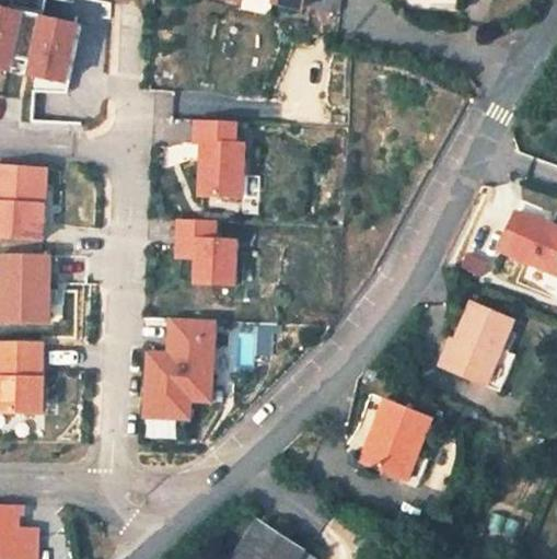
[(273,0),(273,1),(286,4),(301,9),(303,0),(273,0)]
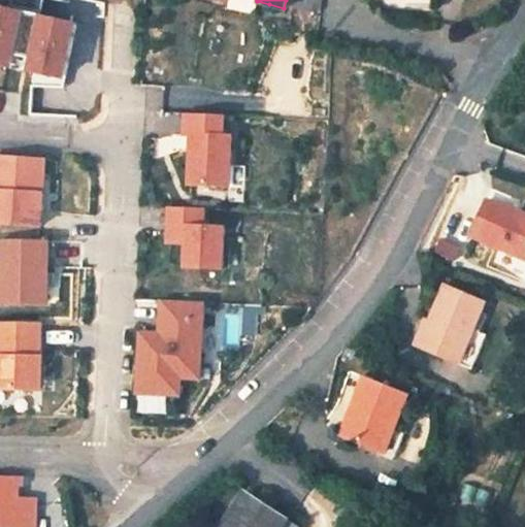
[(0,64),(11,67),(13,58),(30,62),(28,71),(64,80),(77,28),(0,8),(0,64)]
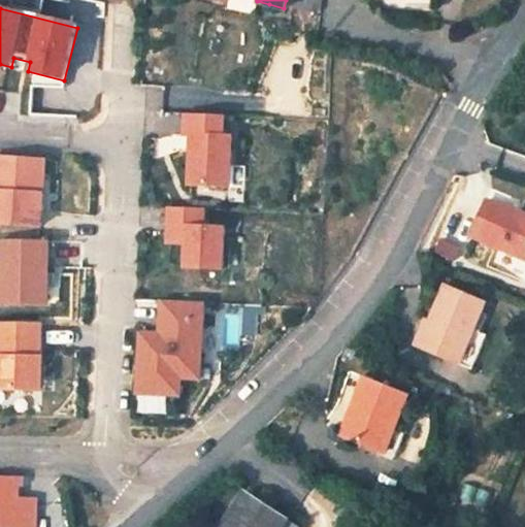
[(13,58),(11,67),(28,71),(30,62),(13,58)]
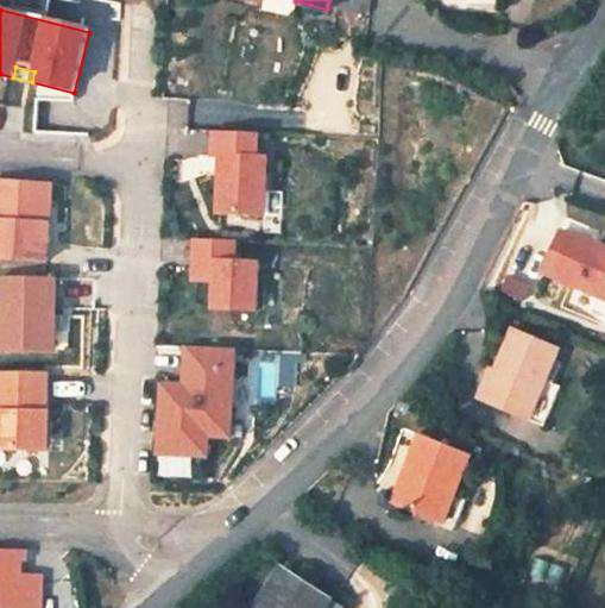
[(258,217),(262,136),(208,133),(207,157),(215,157),(212,214),(258,217)]
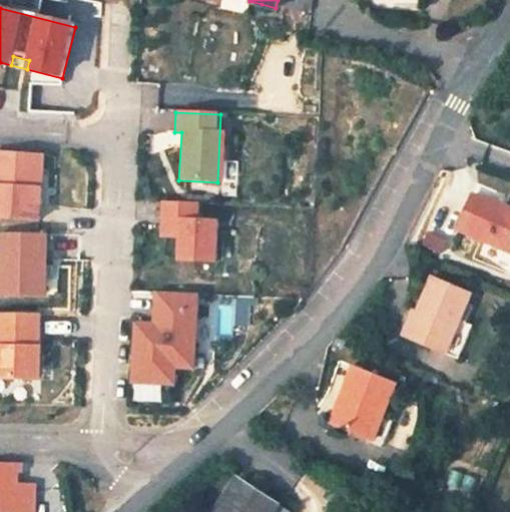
[(39,188),(32,187),(33,175),(40,175),(41,155),(0,152),(0,216),(37,219),(39,195),(39,188)]
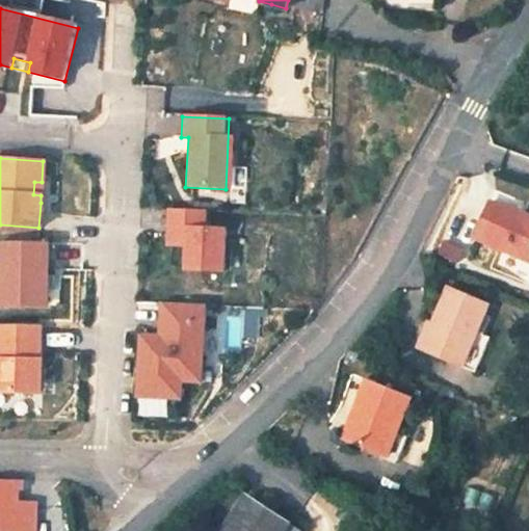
[(486,202),(470,237),(527,262),(528,256),(528,217),(504,207),(503,209),(486,202)]
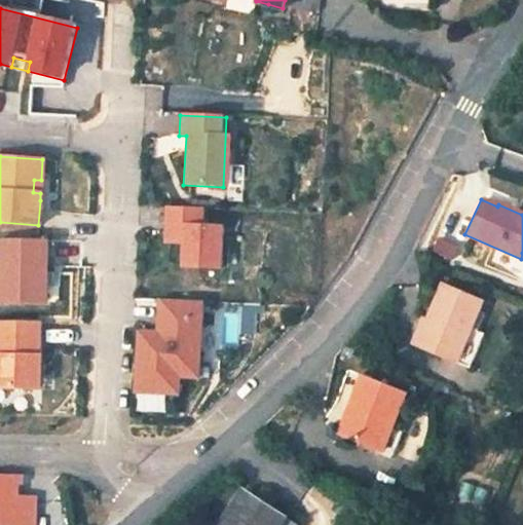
[(202,207),(163,204),(161,242),(180,244),(179,266),(222,268),(225,222),(201,221),(202,207)]
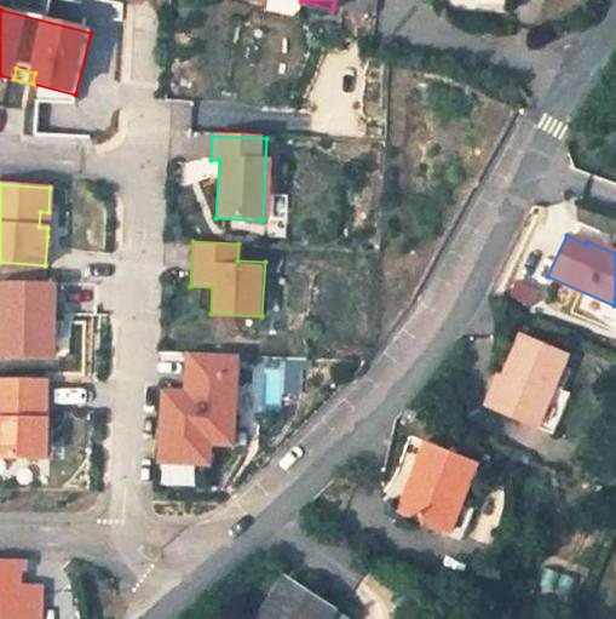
[(530,302),(536,287),(512,278),(506,293),(530,302)]
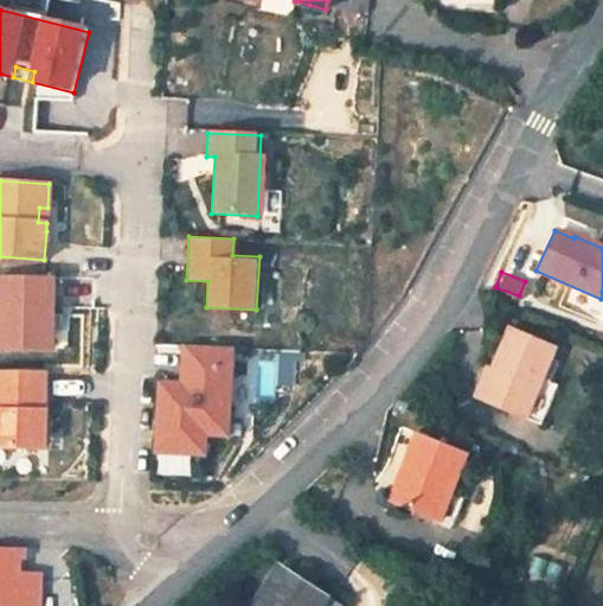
[(0,346),(50,349),(52,278),(0,276),(0,346)]
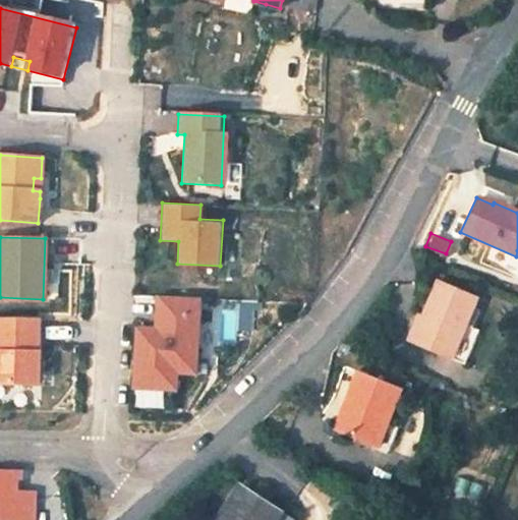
[(408,338),(448,355),(462,321),(473,294),(435,278),(408,338)]
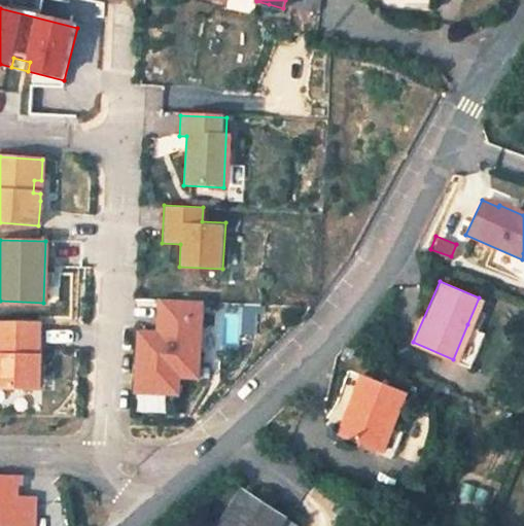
[(194,378),(198,302),(155,300),(153,334),(152,350),(134,349),(132,391),(173,393),(174,377),(194,378)]
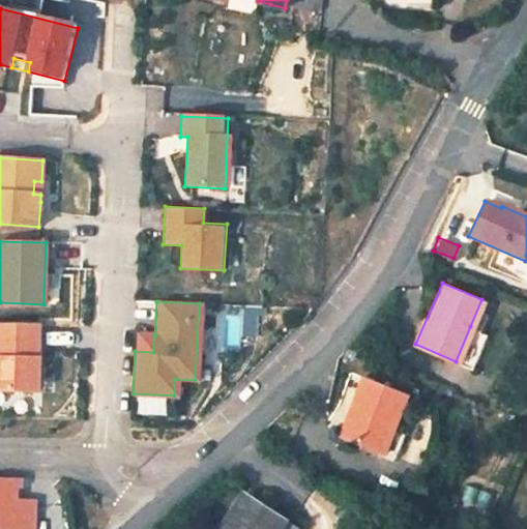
[(240,334),(256,335),(257,307),(241,306),(240,334)]
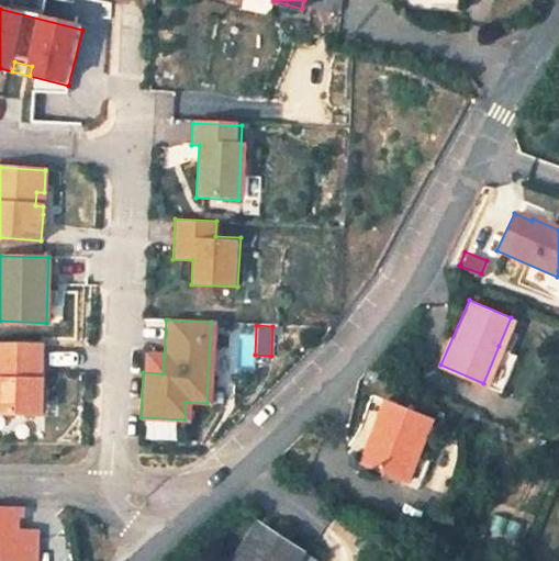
[(44,379),(45,344),(0,343),(0,414),(35,415),(36,379),(44,379)]
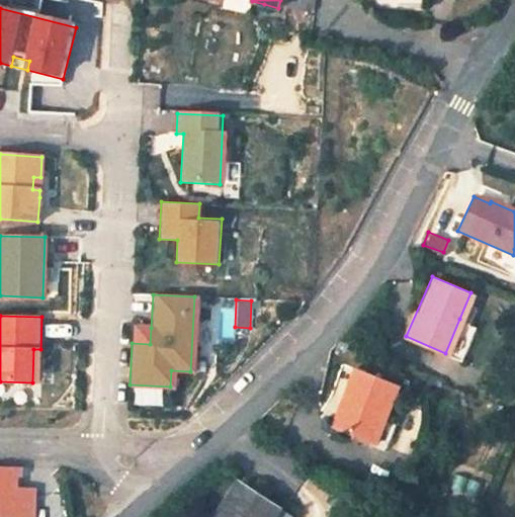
[(445,353),(458,358),(473,325),(459,319),(445,353)]
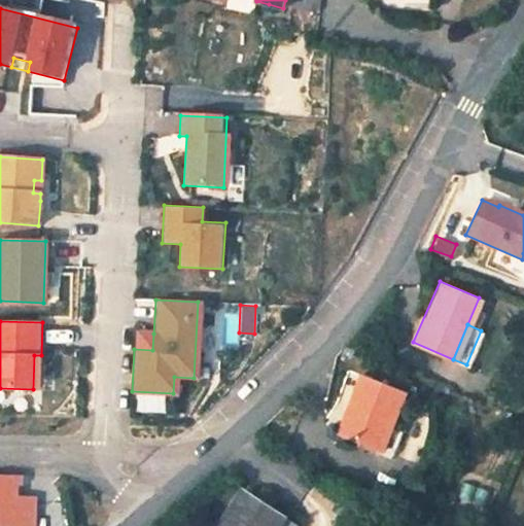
[(152,350),(153,334),(135,332),(134,349),(152,350)]
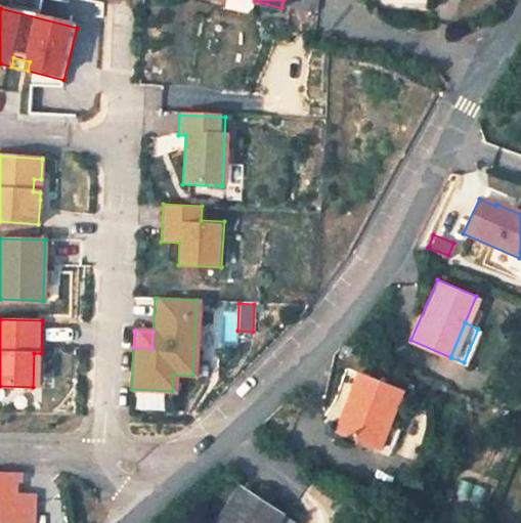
[(42,388),(43,353),(41,353),(34,353),(33,387),(42,388)]
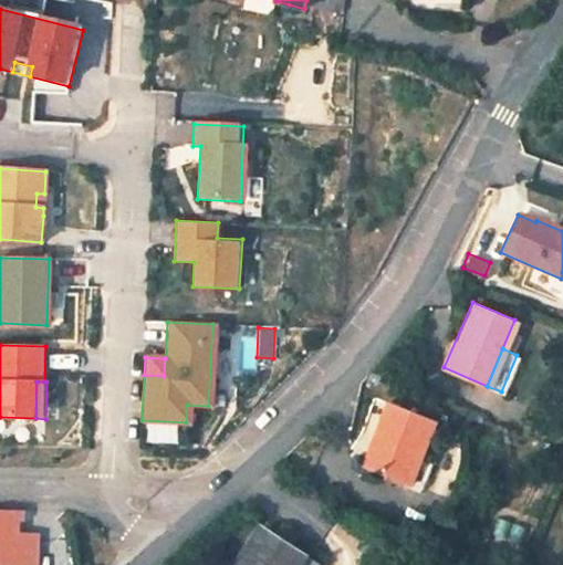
[(429,417),(383,398),(357,460),(398,477),(408,451),(415,453),(429,417)]
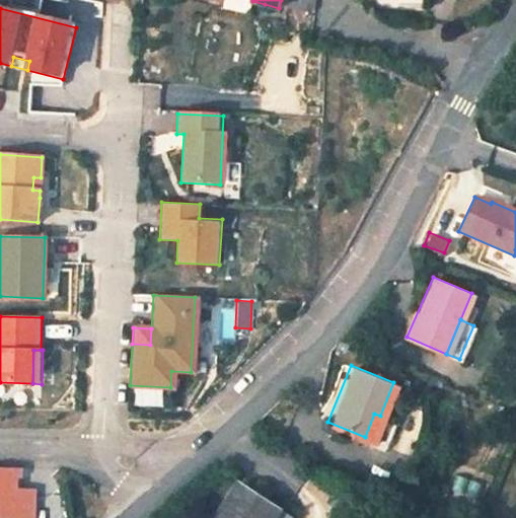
[(374,414),(365,437),(371,439),(380,416),(374,414)]
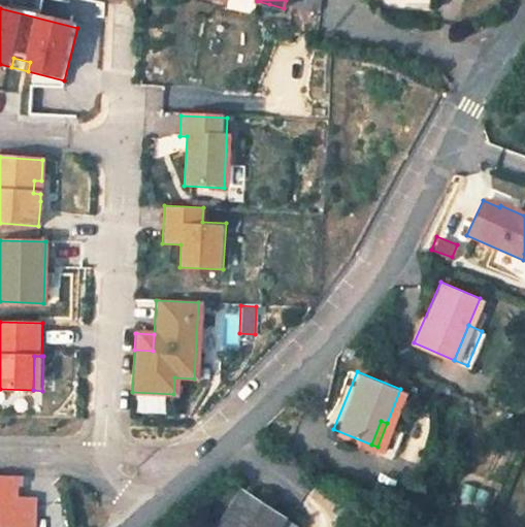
[(0,526),(29,526),(31,498),(12,498),(13,475),(0,474),(0,526)]
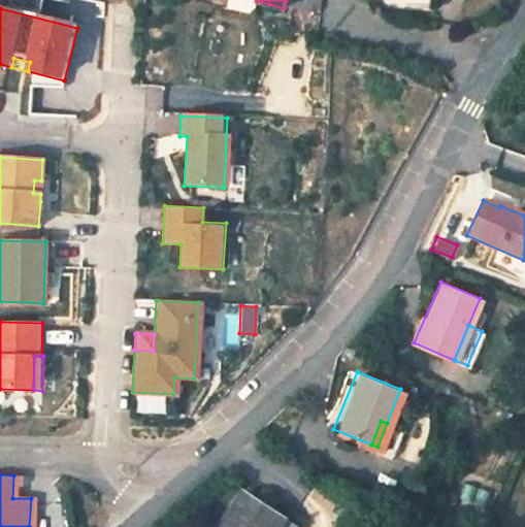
[(296,526),(269,509),(253,499),(240,492),(218,526),(296,526)]
